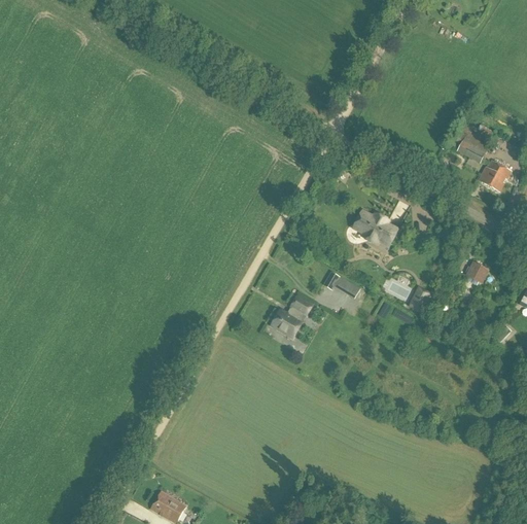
[(492,140),(472,130),(476,124),(466,119),(461,130),(457,128),(449,142),(456,145),(457,143),(460,144),(457,150),(481,163),(492,140)]
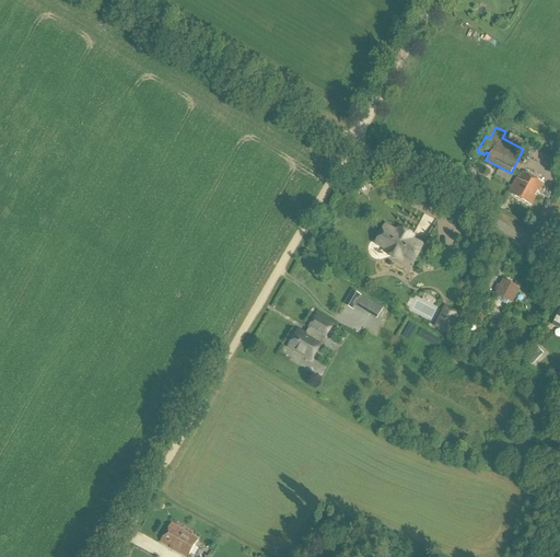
[(540,143),(544,139),(536,134),(533,139),(540,143)]
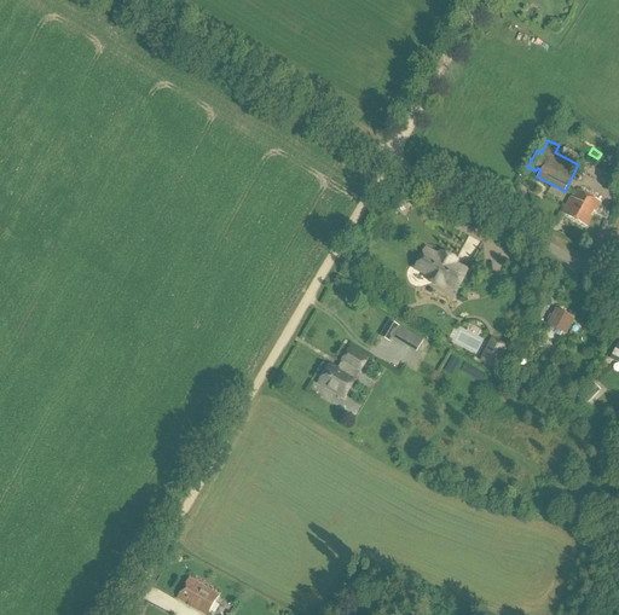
[(601,199),(578,186),(573,195),(572,193),(562,210),(588,224),(594,213),(593,212),(594,208),(596,209),(601,199)]
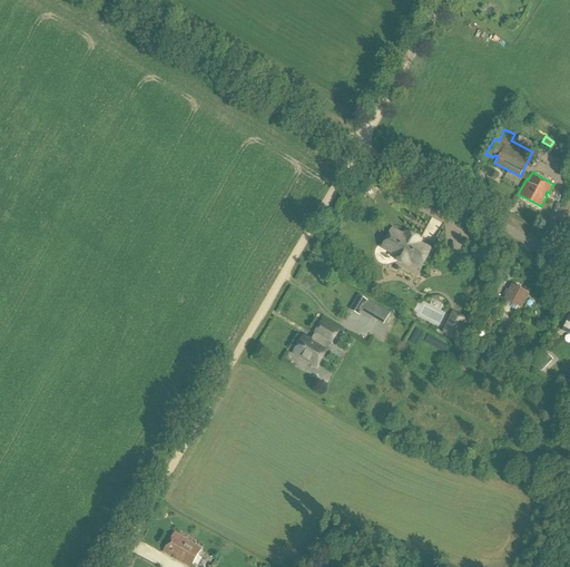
[(405,235),(394,228),(385,244),(397,251),(394,255),(406,262),(409,257),(420,264),(429,248),(418,242),(420,237),(409,231),(405,235)]
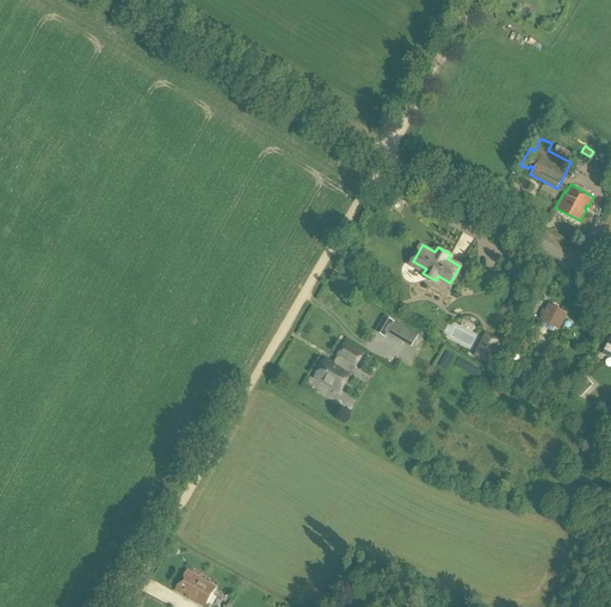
[(559,328),(568,311),(549,301),(539,317),(559,328)]
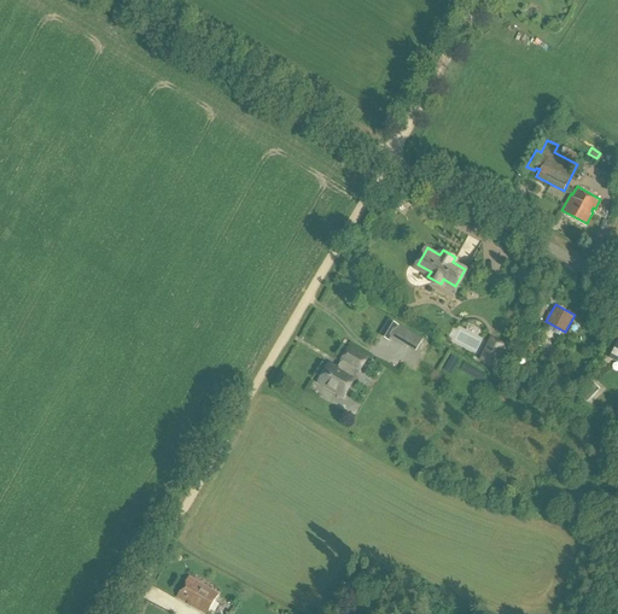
[(404,341),(412,329),(389,316),(379,333),(389,339),(392,334),(404,341)]
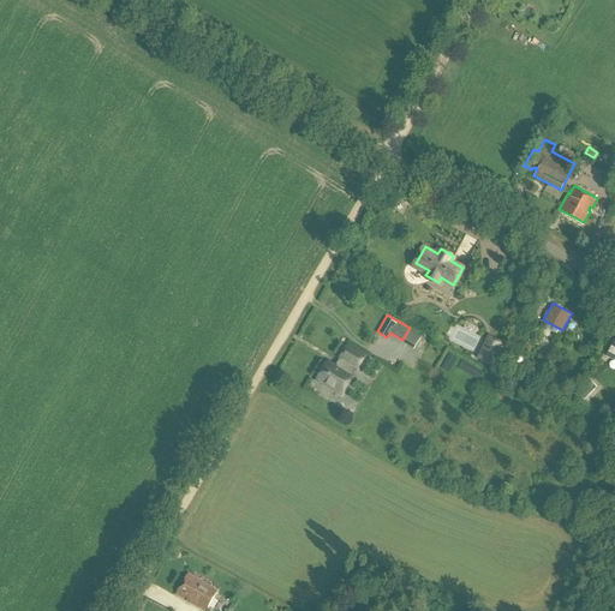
[(495,365),(507,342),(488,333),(477,355),(495,365)]
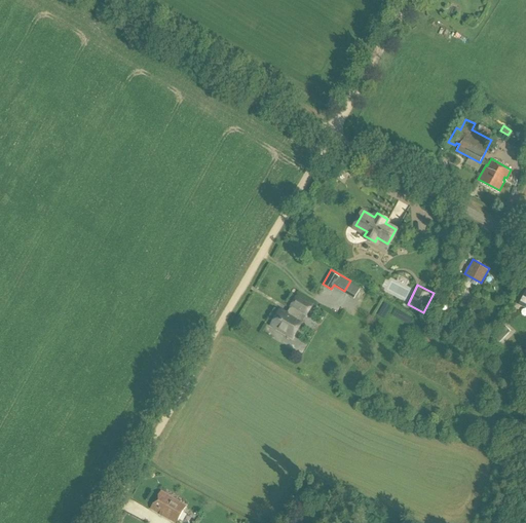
[(306,313),(312,303),(297,294),(291,304),(292,305),(292,306),(291,306),(292,307),(289,310),(288,310),(289,311),(288,312),(280,307),(271,323),(278,328),(285,332),(286,332),(293,336),(302,321),(300,320),(304,312),(306,313)]
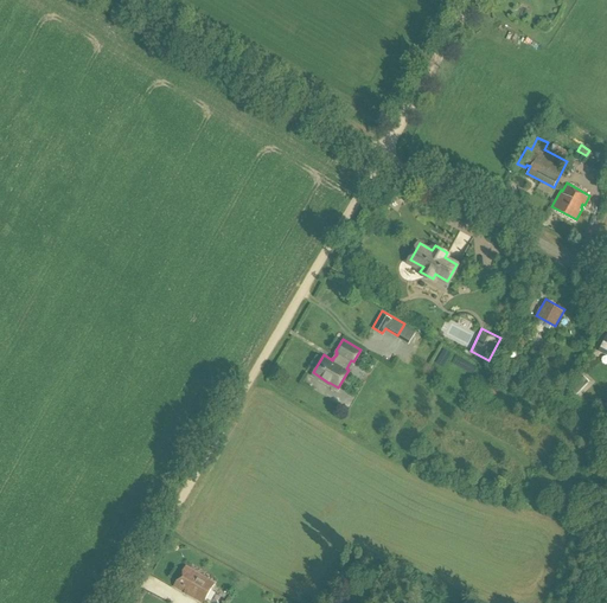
[(583,389),(587,386),(585,384),(589,379),(583,373),(572,386),(576,392),(582,386),(583,389)]
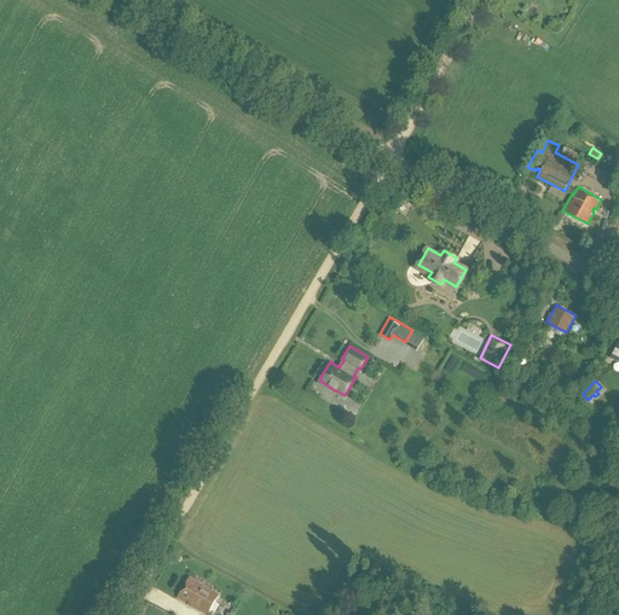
[(207,614),(219,592),(189,575),(177,596),(207,614)]
